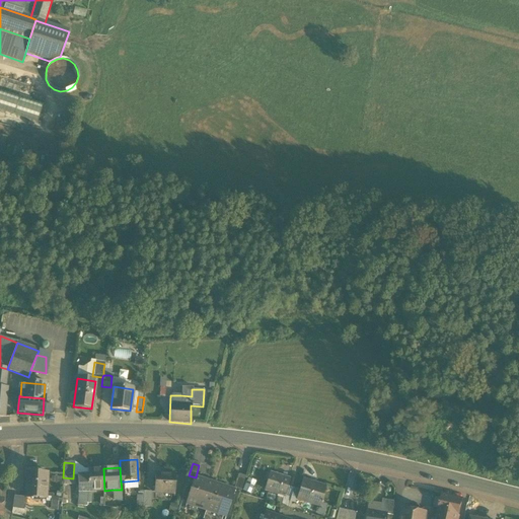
[(78,493),(104,491),(103,468),(87,469),(88,476),(77,477),(78,493)]
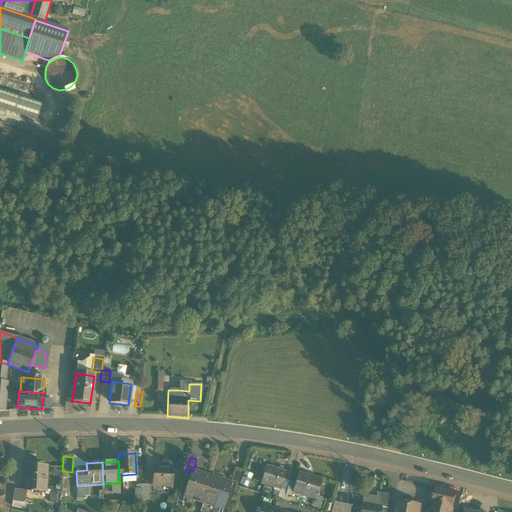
[(24,493),(44,494),(45,468),(25,468),(24,493)]
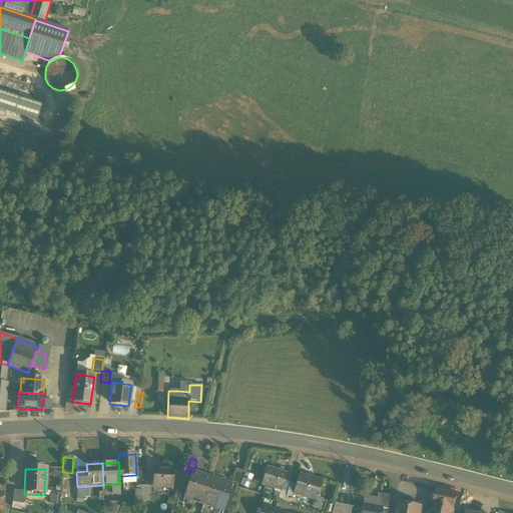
[(262,486),(281,491),(284,482),(286,475),(267,469),(262,486)]
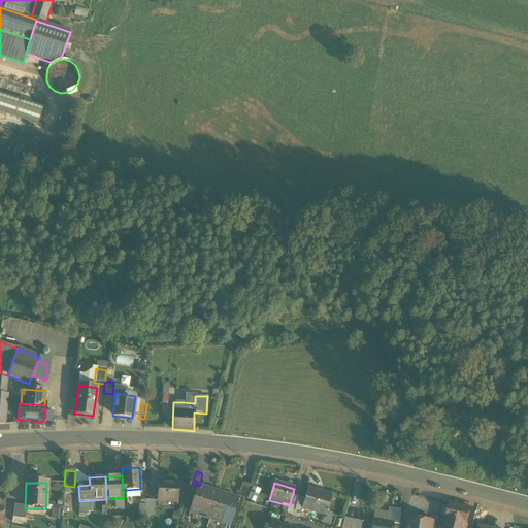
[(157,501),(177,502),(178,484),(168,484),(158,484),(157,501)]
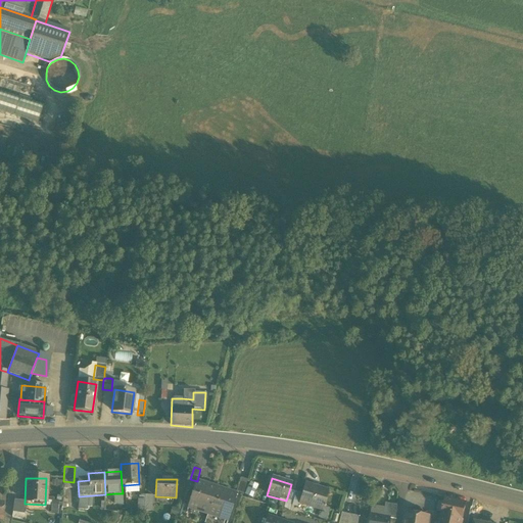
[(235,492),(243,494),(247,481),(239,479),(235,492)]
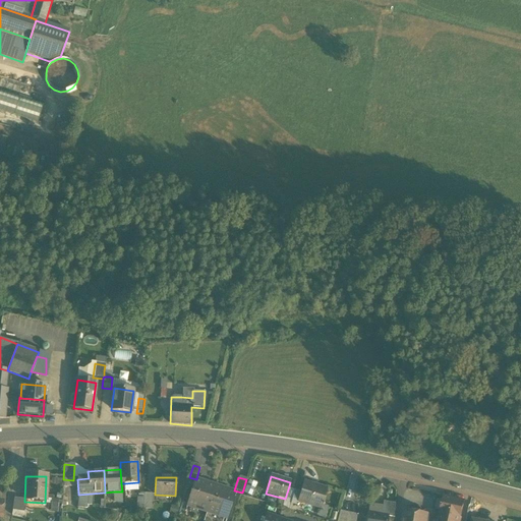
[(247,479),(243,491),(251,495),(256,482),(247,479)]
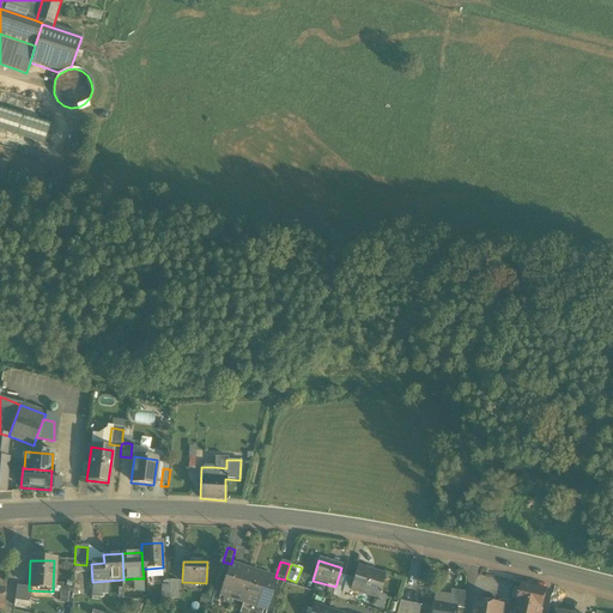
[(220,592),(244,599),(253,574),(229,566),(220,592)]
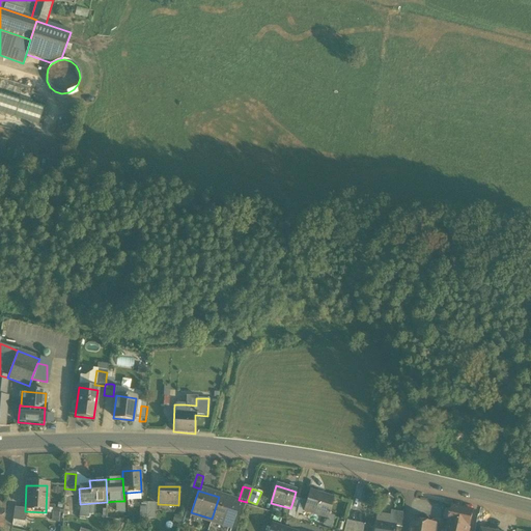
[(304,511),(327,519),(334,498),(310,491),(304,511)]
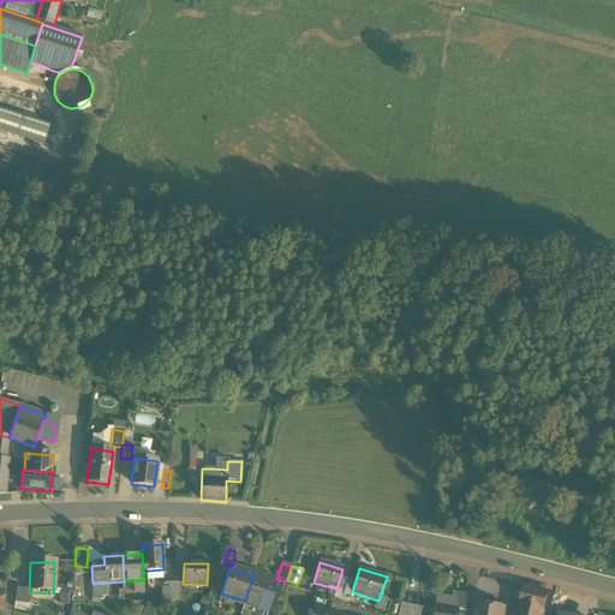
[(163,579),(162,569),(148,571),(148,579),(163,579)]
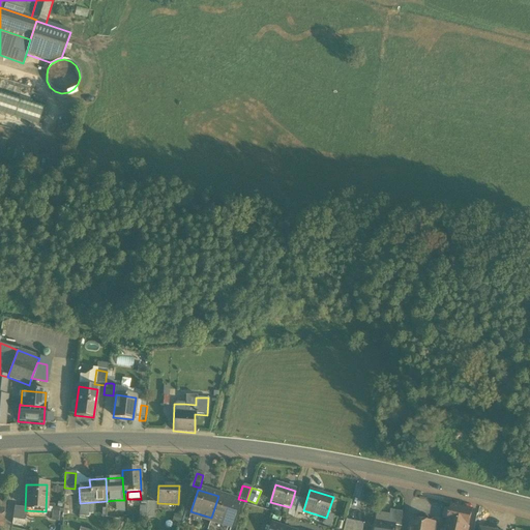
[(238,502),(218,496),(211,518),(210,522),(230,528),(238,502)]
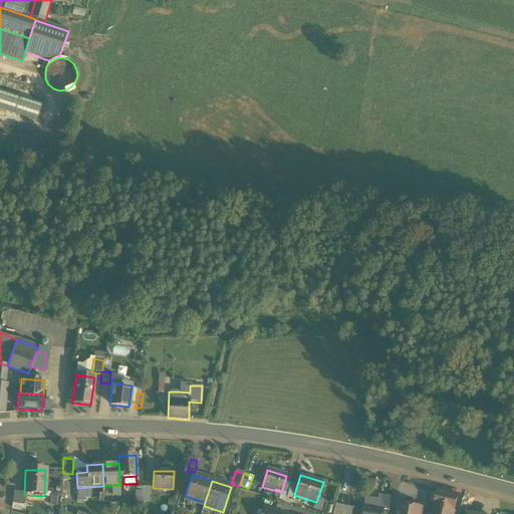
[(290,484),(290,485),(284,483),(281,492),(287,494),(286,497),(293,499),(294,495),(297,486),(290,484)]
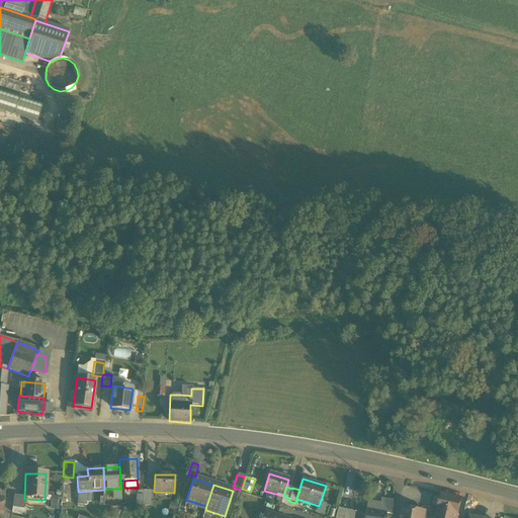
[(121,500),(121,489),(113,489),(113,499),(121,501),(121,500)]
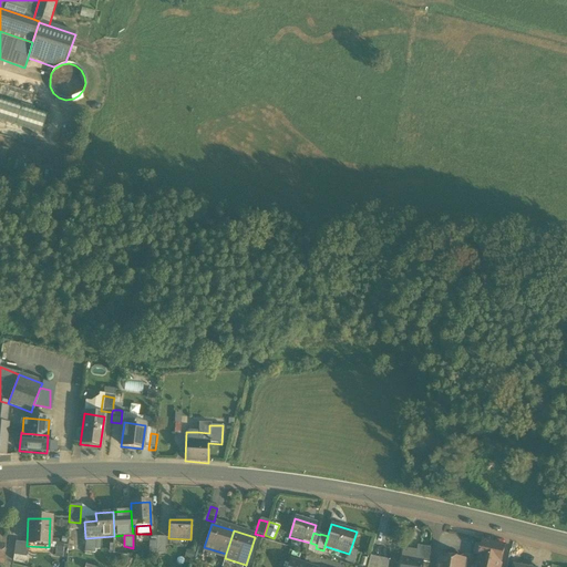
[(156,554),(165,554),(166,537),(157,537),(156,554)]
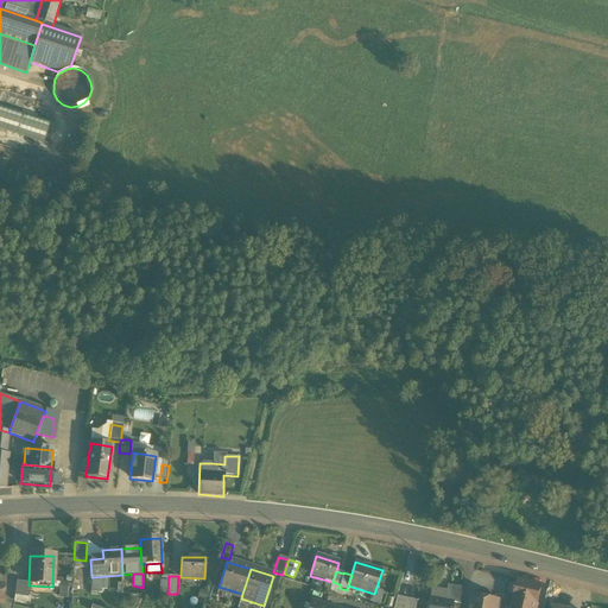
[(518,580),(513,597),(526,601),(537,603),(542,586),(518,580)]
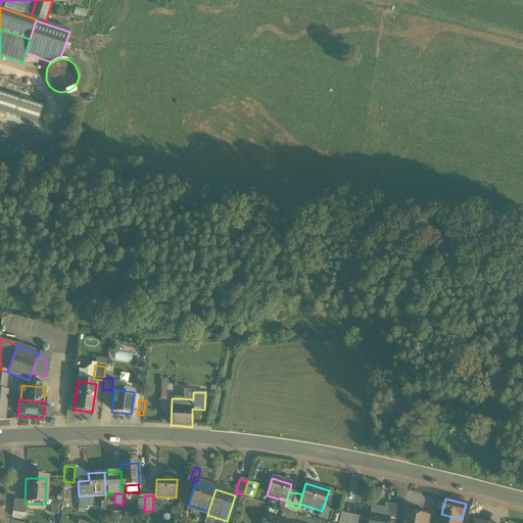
[(12,512),(19,514),(21,501),(14,501),(12,512)]
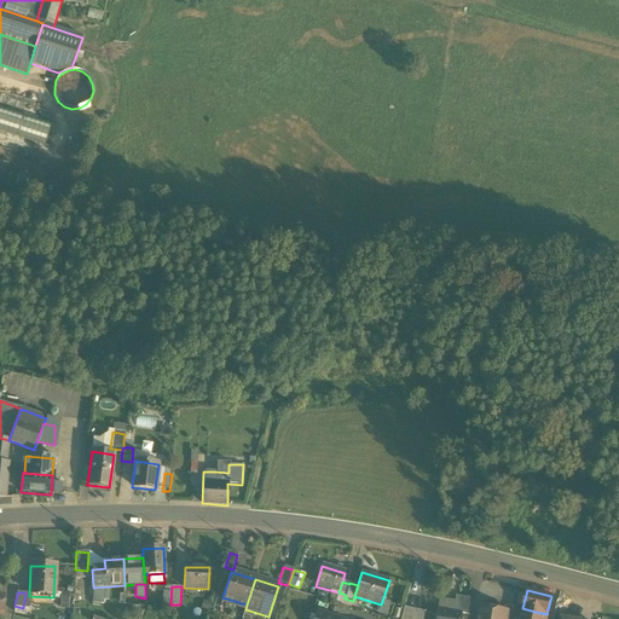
[(221,602),(246,609),(247,605),(223,597),(221,602)]
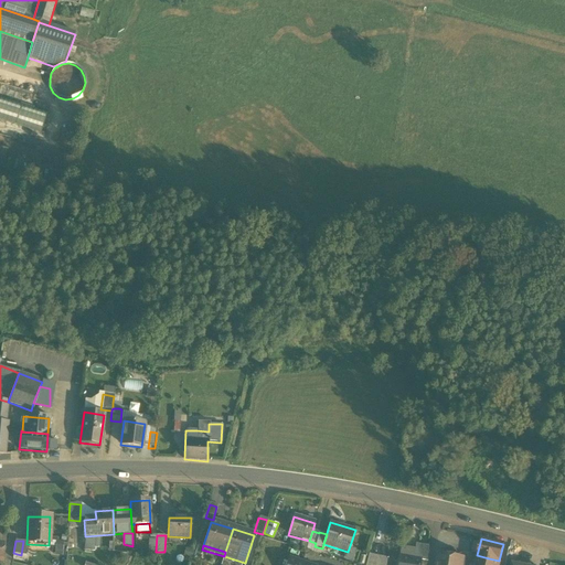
[(401,550),(400,557),(397,564),(419,564),(420,561),(427,562),(429,547),(414,545),(414,551),(401,550)]
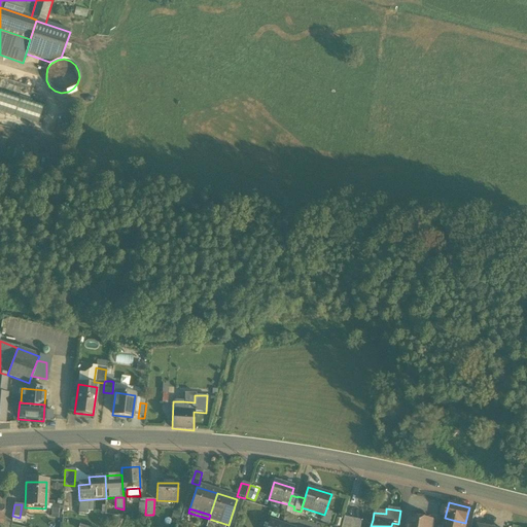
[(429,526),(431,520),(410,517),(408,526),(429,526)]
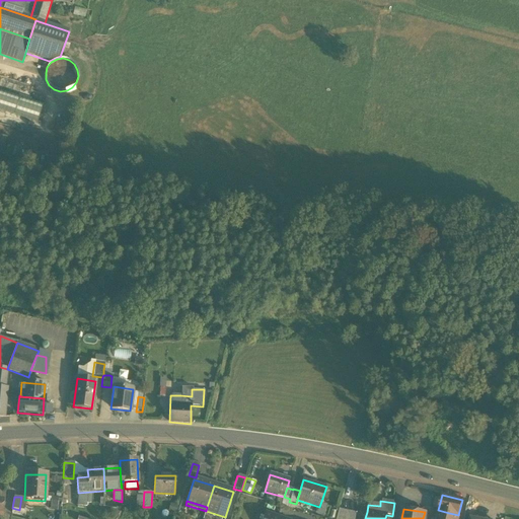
[(336,518),(354,518),(356,514),(339,510),(336,518)]
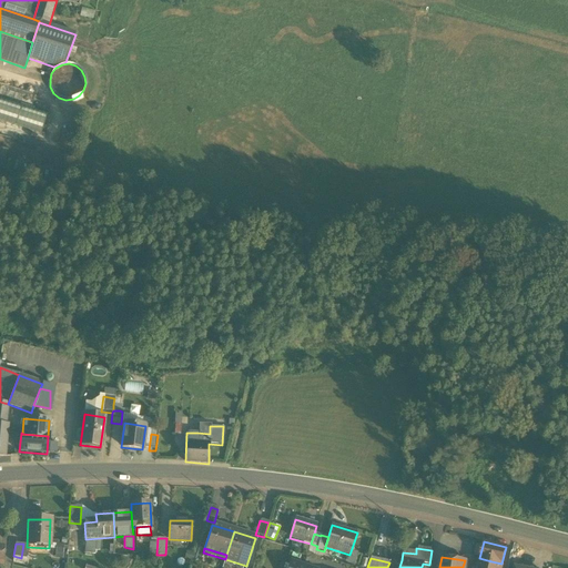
[(476,567),(489,567),(492,561),(479,558),(476,567)]
